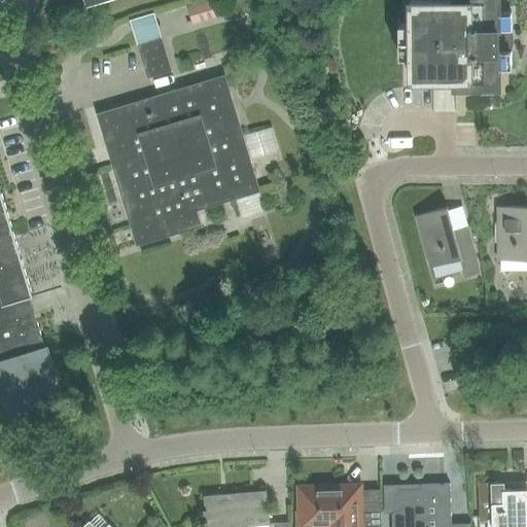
[(511,69),(511,30),(511,12),(499,12),(499,0),(453,0),(453,1),(410,1),(410,25),(399,25),(399,58),(410,58),(410,81),(444,80),(454,80),(454,89),(500,88),(500,69),(511,69)]
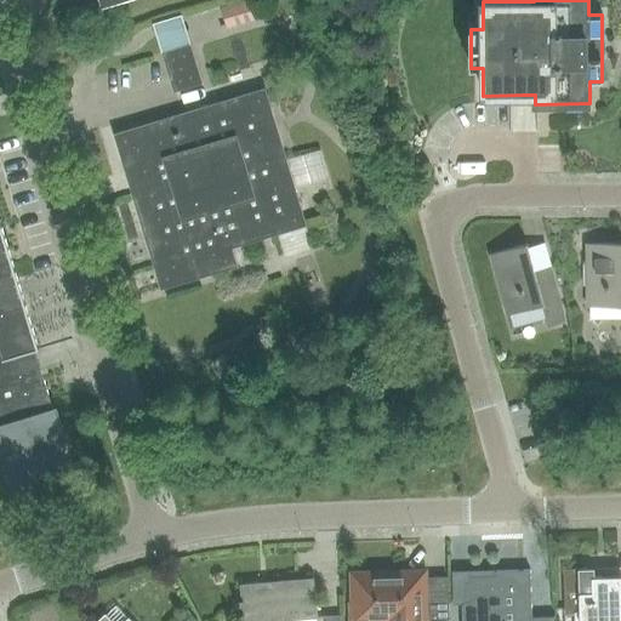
[(203,85),(195,63),(191,45),(163,53),(175,92),(203,85)]
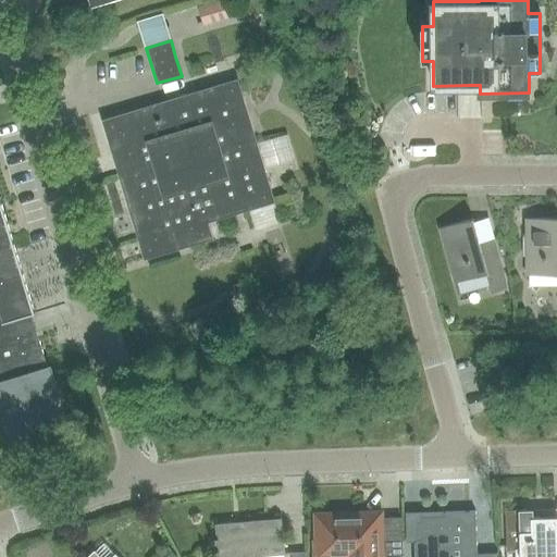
[(274,202),(245,103),(237,79),(102,120),(135,227),(139,225),(149,258),(212,238),(208,222),(274,202)]
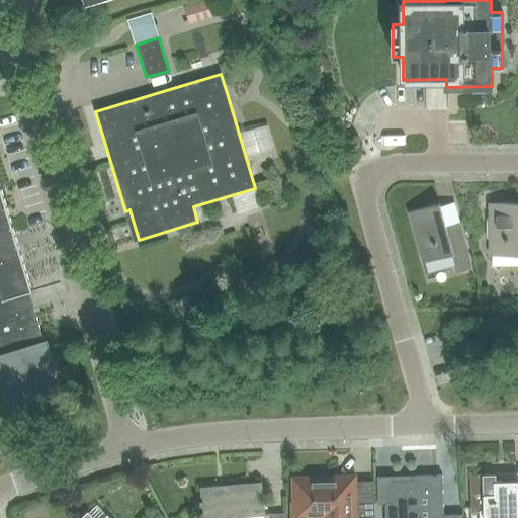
[(90,108),(80,109),(82,132),(92,131),(90,108)]
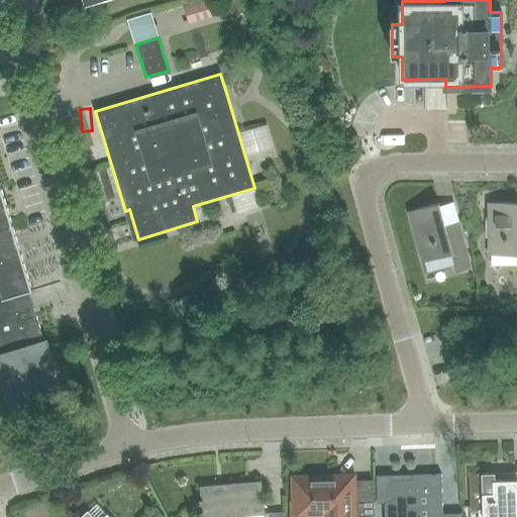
[(0,391),(5,409),(21,404),(21,405),(46,397),(46,396),(62,392),(46,338),(43,339),(32,305),(28,306),(24,293),(31,291),(0,186),(0,391)]
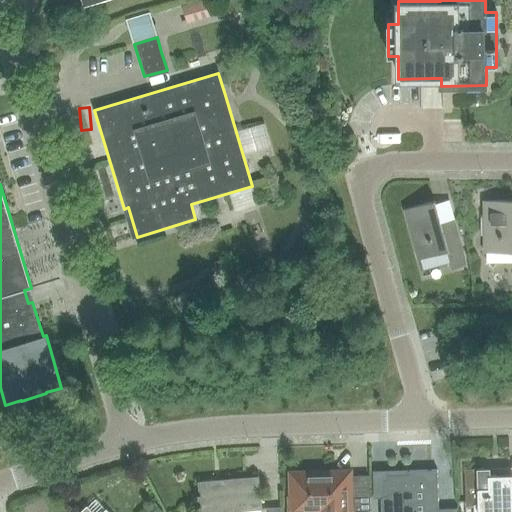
[(511,201),(483,201),(483,253),(511,253),(511,201)]
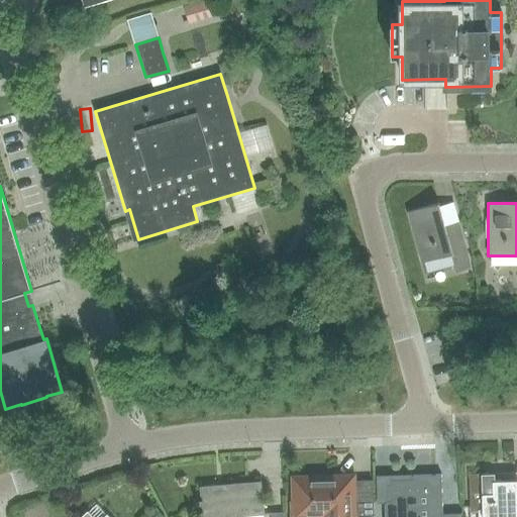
[(455,272),(471,268),(459,229),(446,232),(438,204),(408,212),(421,263),(451,254),(455,272)]
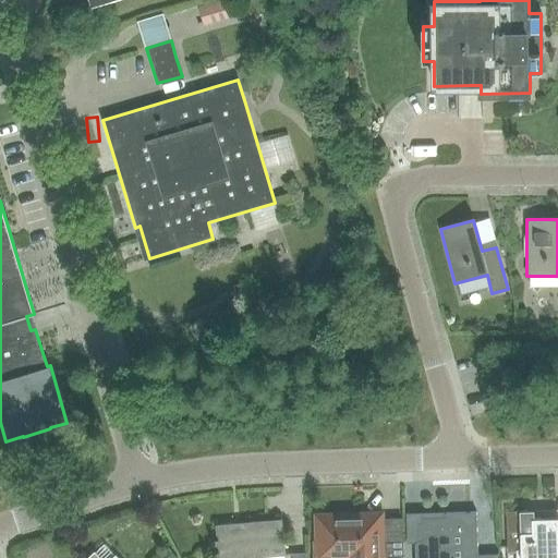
[(557,557),(557,518),(534,519),(534,511),(507,511),(508,553),(509,553),(509,550),(517,550),(516,557),(557,557)]
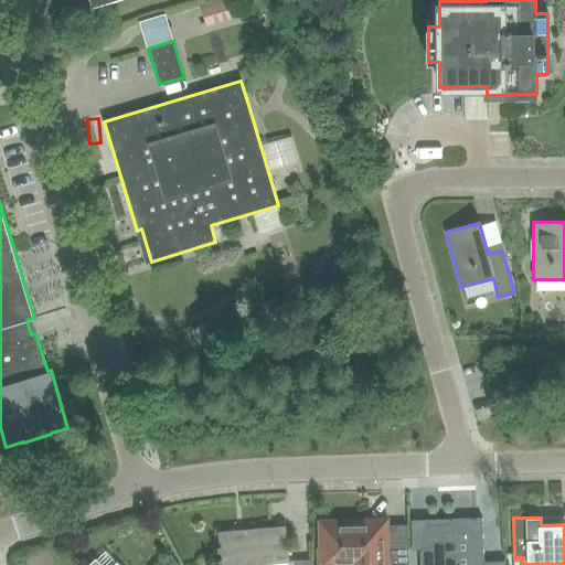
[(496,564),(497,562),(483,562),(481,519),(425,521),(426,555),(420,556),(420,564),(496,564)]
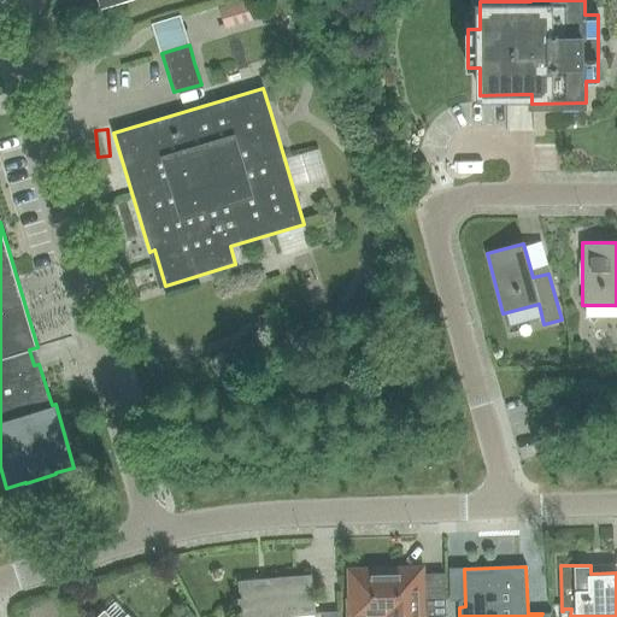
[(419,570),(352,573),(353,599),(350,599),(350,616),(370,616),(371,616),(395,616),(445,616),(445,598),(421,599),(419,570)]
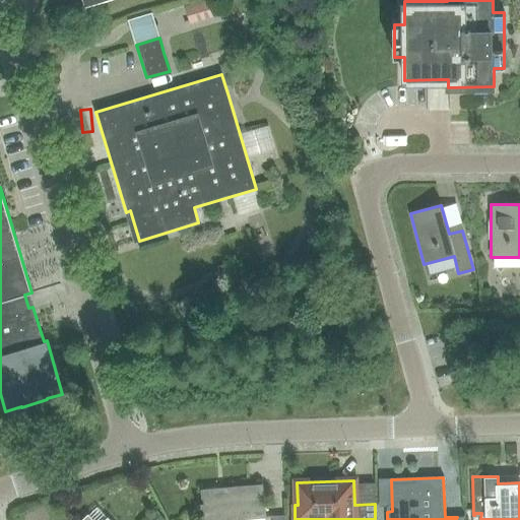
[(202,519),(236,519),(266,517),(263,483),(200,490),(202,519)]
